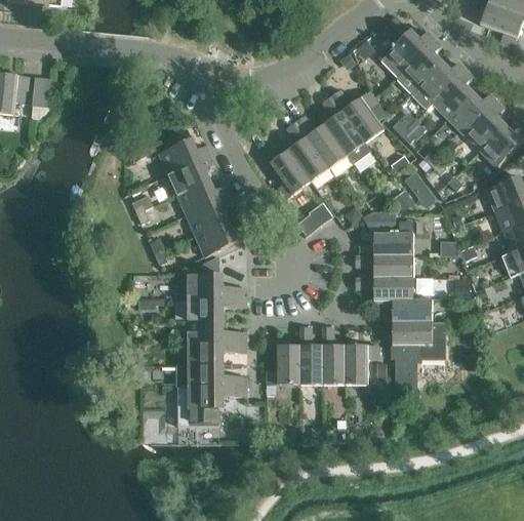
[(488,0),(488,2),(523,15),(523,0),(488,0)]
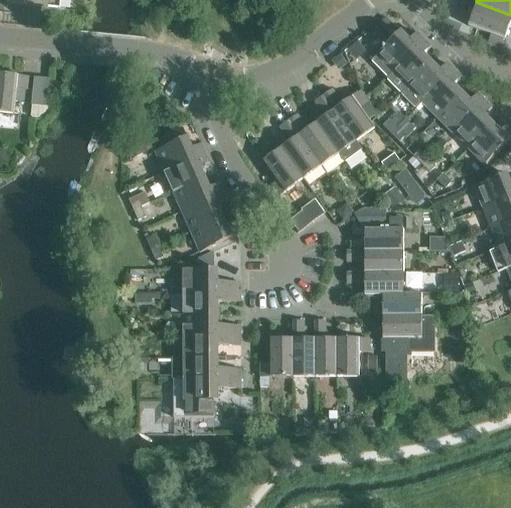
[(510,15),(476,2),(468,23),(491,32),(487,41),(500,46),(510,15)]
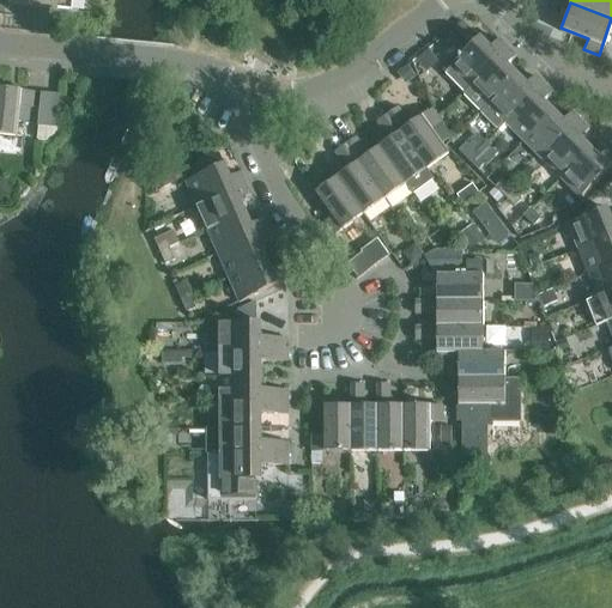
[(449,64),(468,84),(508,44),(500,36),(490,46),(470,25),(461,18),(454,26),(461,34),(460,35),(470,44),(449,64)]
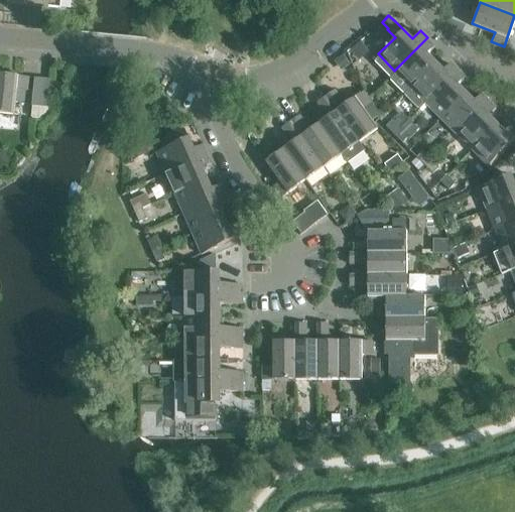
[(389,76),(404,92),(434,60),(426,52),(434,44),(427,37),(394,71),(389,76)]
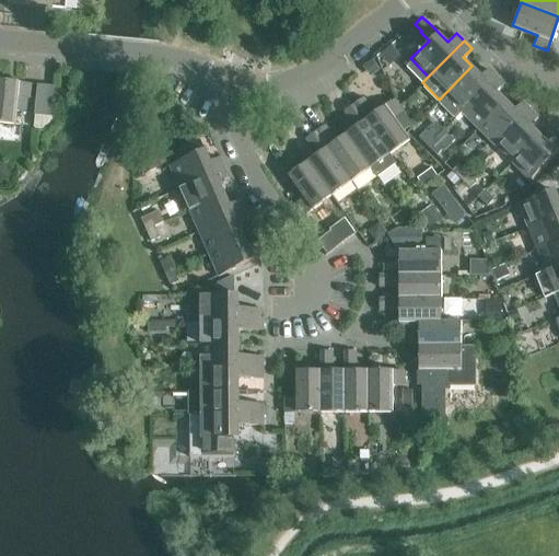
[(396,50),(391,43),(381,50),(387,58),(396,50)]
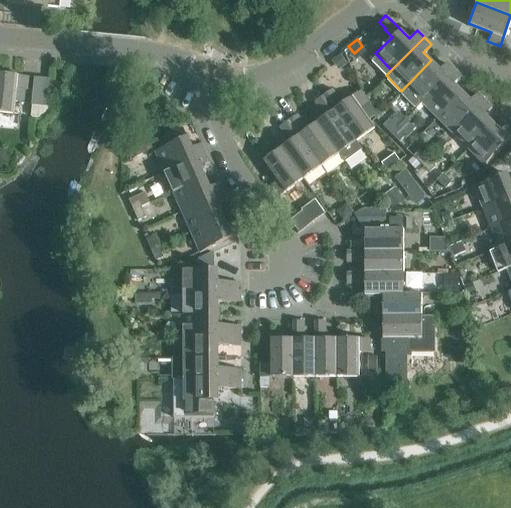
[(346,61),(339,52),(333,56),(340,65),(346,61)]
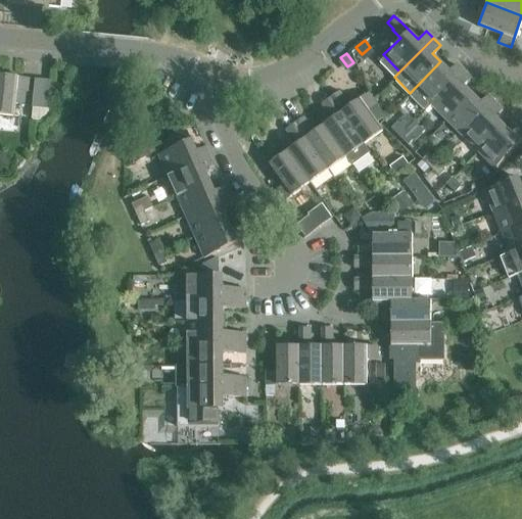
[(425,108),(431,102),(464,69),(457,62),(448,71),(440,61),(410,93),(425,108)]
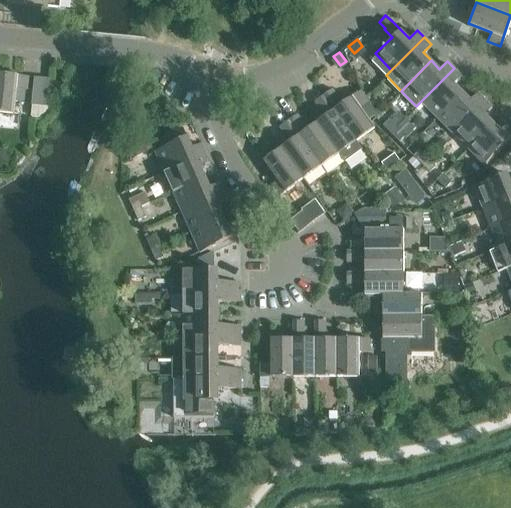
[(422,100),(437,115),(462,91),(453,83),(461,75),(454,68),(422,100)]
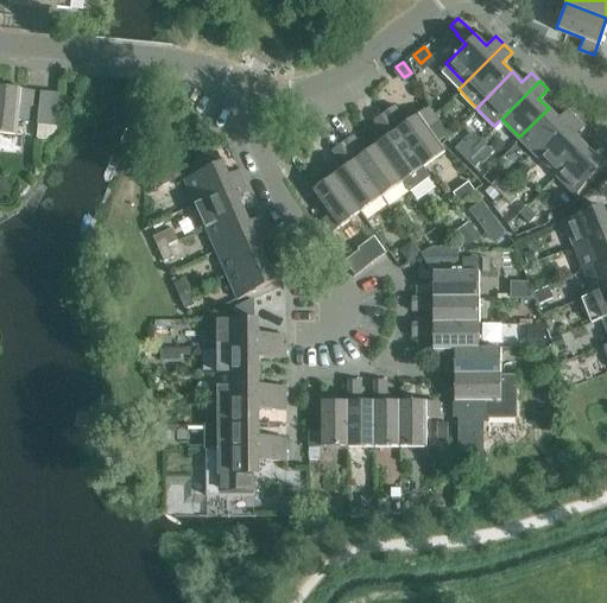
[(33,88),(0,83),(0,129),(17,132),(19,102),(31,103),(33,88)]
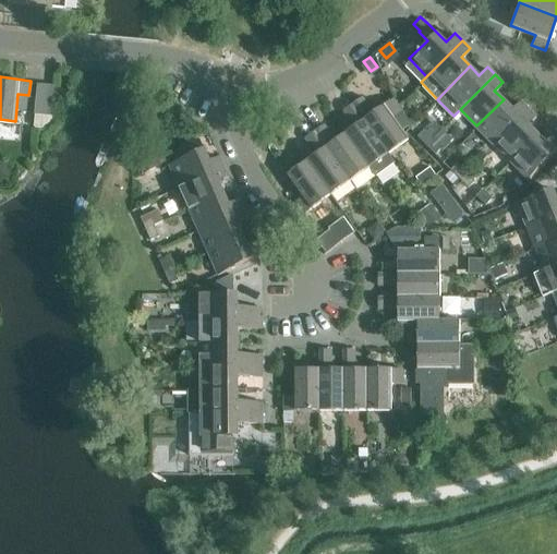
[(34,111),(51,113),(55,83),(37,81),(34,111)]
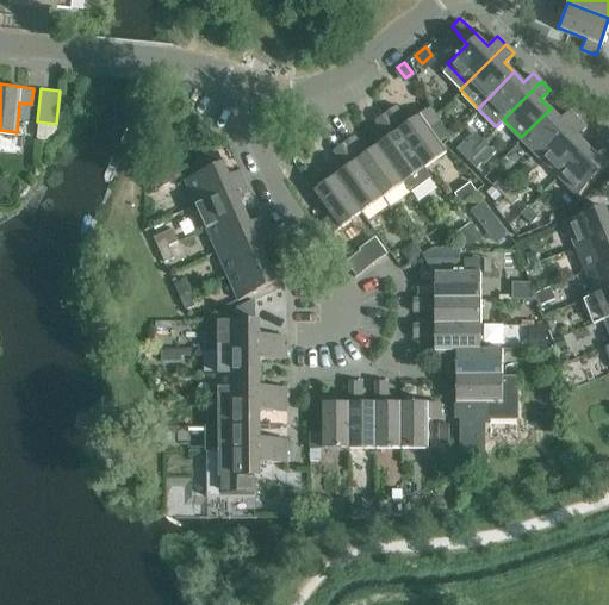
[(396,103),(385,110),(424,164),(446,149),(429,125),(439,118),(429,105),(408,120),(396,103)]
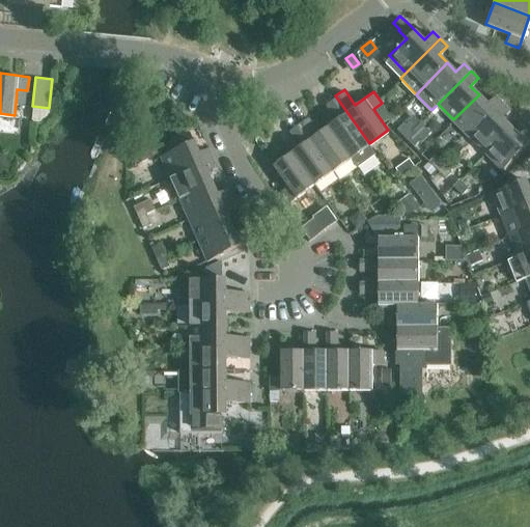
[(453,119),(469,136),(503,103),(496,95),(487,103),(479,94),(453,119)]
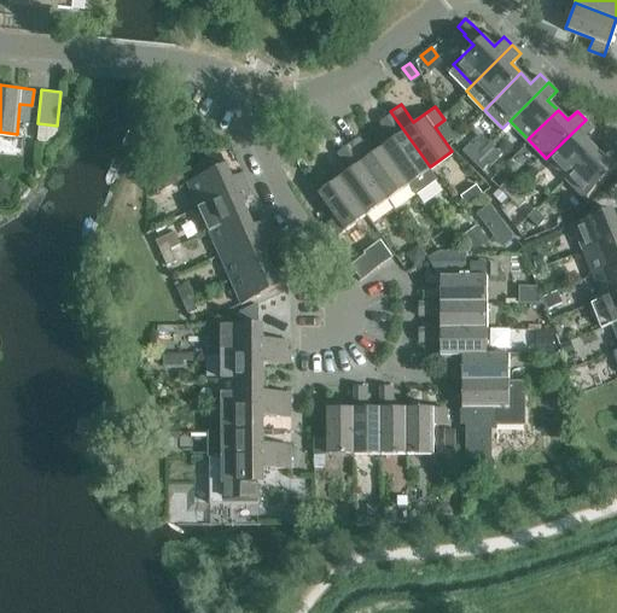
[(393,136),(382,145),(408,182),(430,167),(390,111),(379,120),(393,136)]
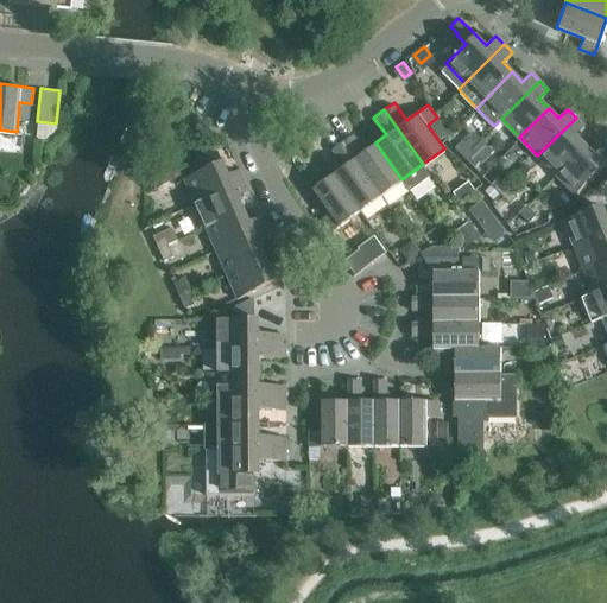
[(537,156),(556,173),(585,145),(575,134),(585,126),(576,118),(537,156)]
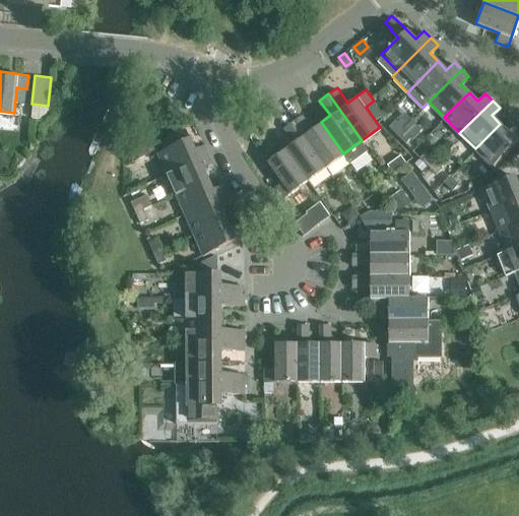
[(302,113),(293,120),(326,166),(343,153),(321,122),(312,128),(302,113)]
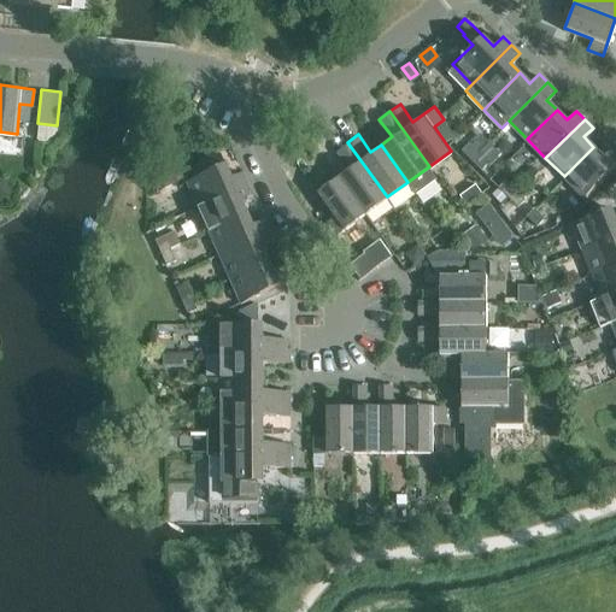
[(461,148),(470,158),(479,151),(469,140),(461,148)]
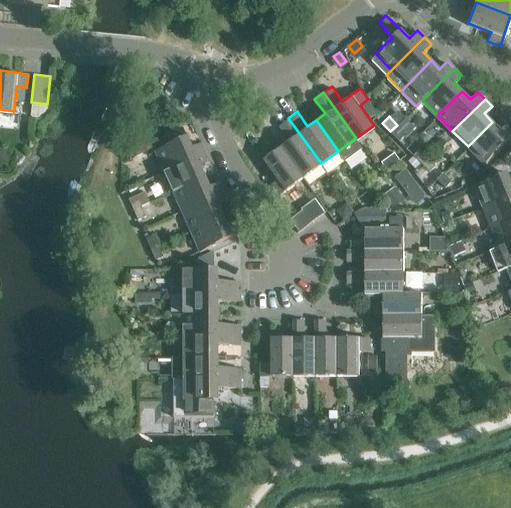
[(290,139),(281,145),(303,176),(321,163),(288,118),(279,124),(290,139)]
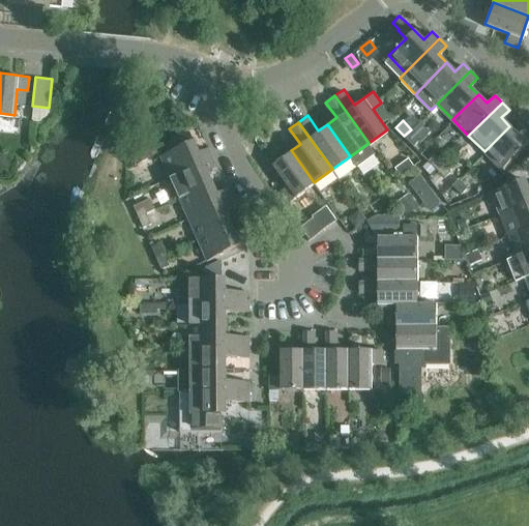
[(509,126),(485,151),(501,168),(528,139),(528,129),(526,126),(518,135),(509,126)]
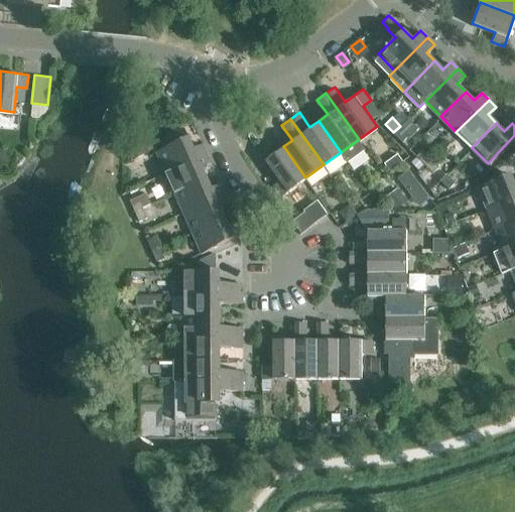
[(156,150),(165,171),(208,152),(203,143),(194,148),(183,126),(173,130),(178,140),(156,150)]
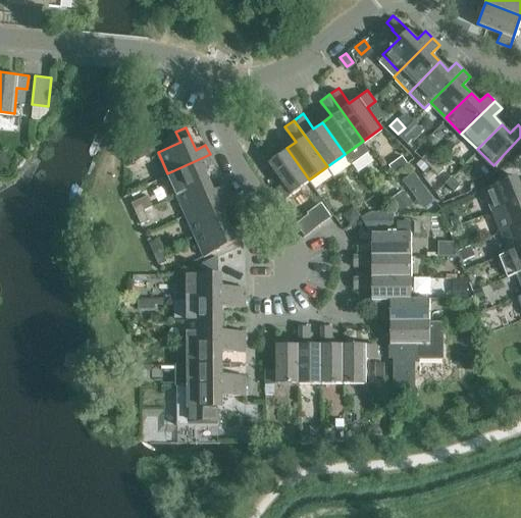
[(405,127),(398,134),(407,142),(413,136),(405,127)]
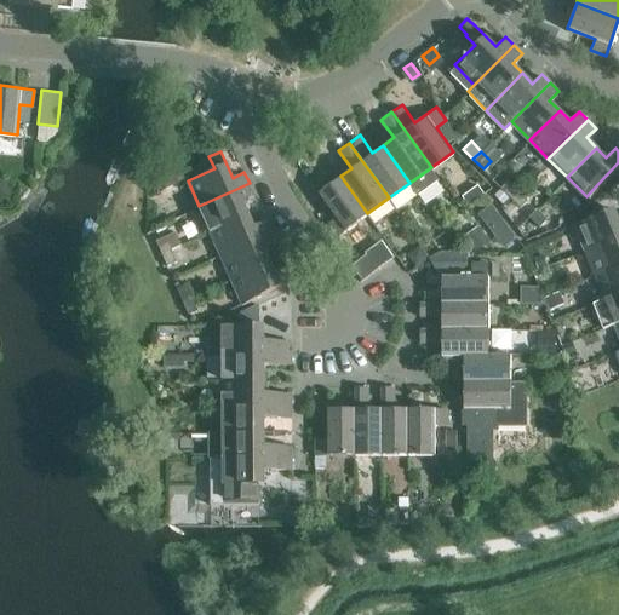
[(491,177),(510,196),(517,188),(498,170),(491,177)]
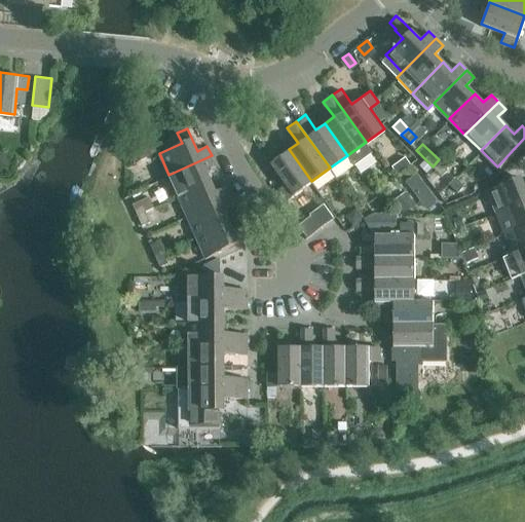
[(311,181),(289,149),(269,162),(285,183),(275,189),(284,200),(311,181)]
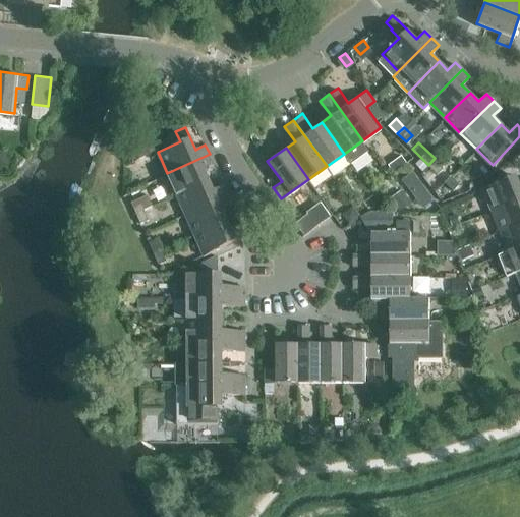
[(167,173),(176,192),(208,178),(204,168),(214,163),(210,154),(167,173)]
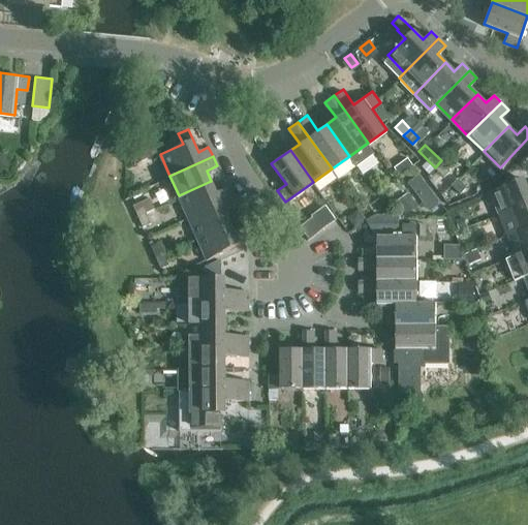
[(441,160),(435,167),(442,175),(448,167),(441,160)]
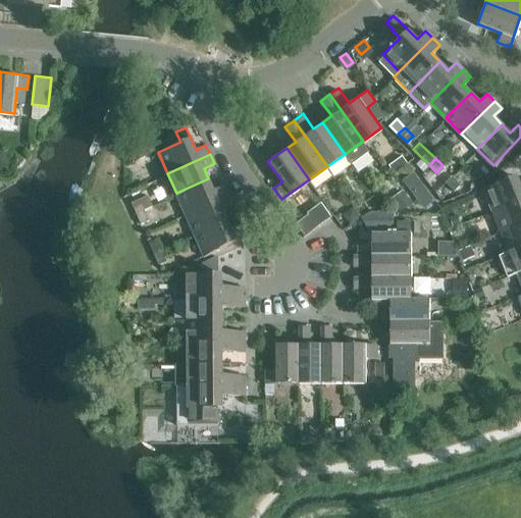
[(414,168),(405,177),(428,203),(438,195),(414,168)]
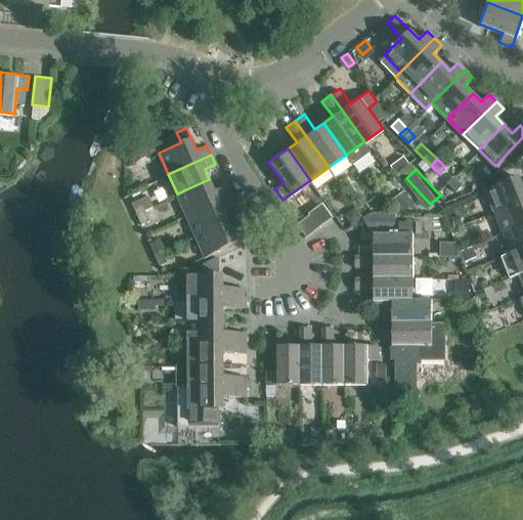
[(446,180),(454,189),(462,183),(453,174),(446,180)]
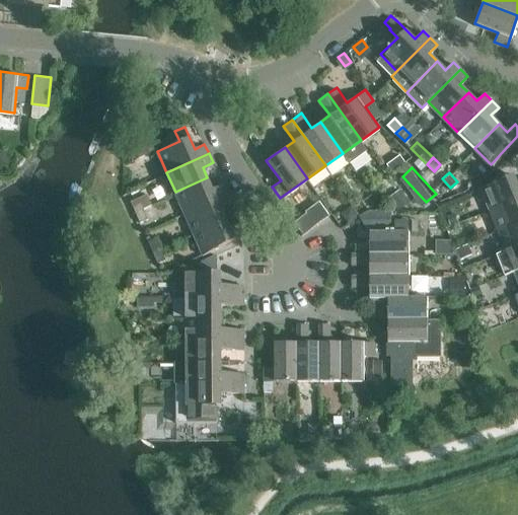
[(481,187),(489,208),(517,196),(517,185),(517,186),(513,173),(481,187)]
